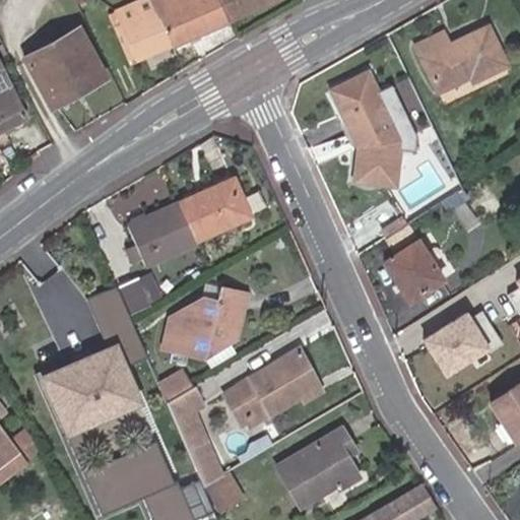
[(135,63),(172,47),(148,0),(139,0),(110,13),(118,29),(134,60),(135,63)]
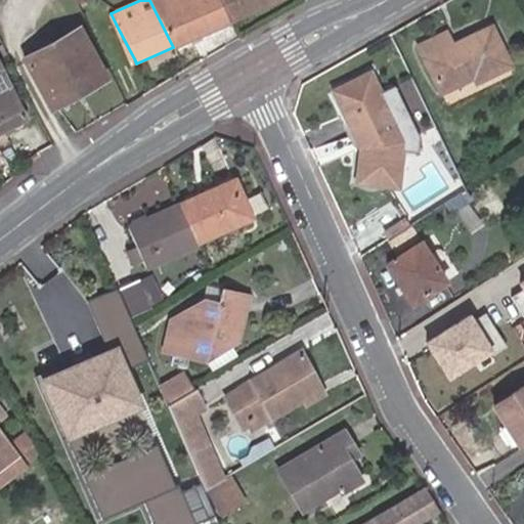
[(149,0),(173,47),(229,22),(219,0),(149,0)]
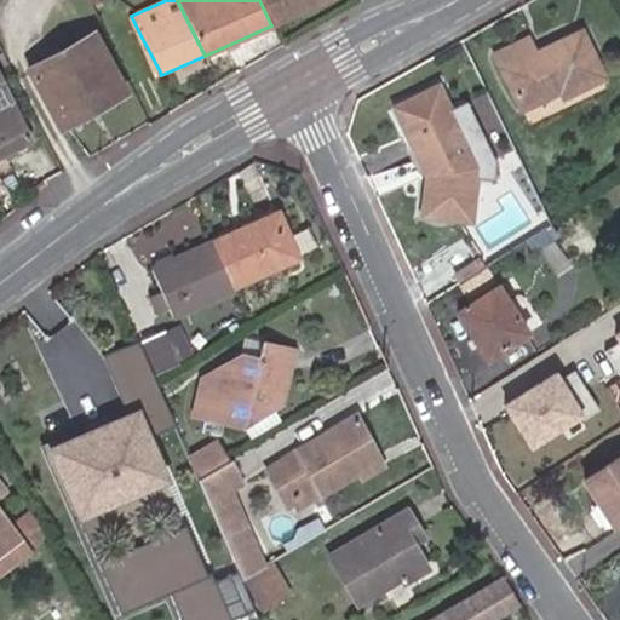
[(259,0),(271,26),(327,0),(259,0)]
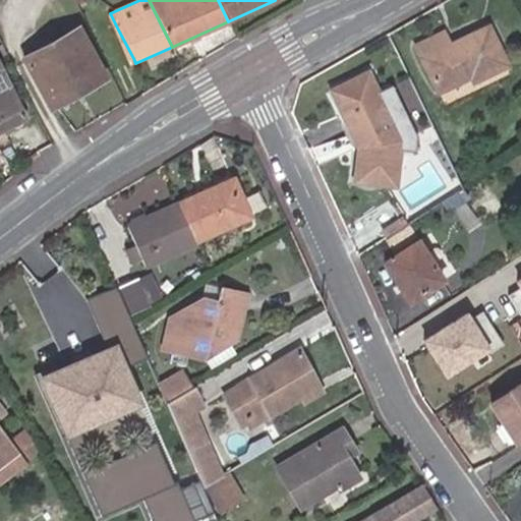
[(75,26),(20,59),(49,109),(104,77),(75,26)]
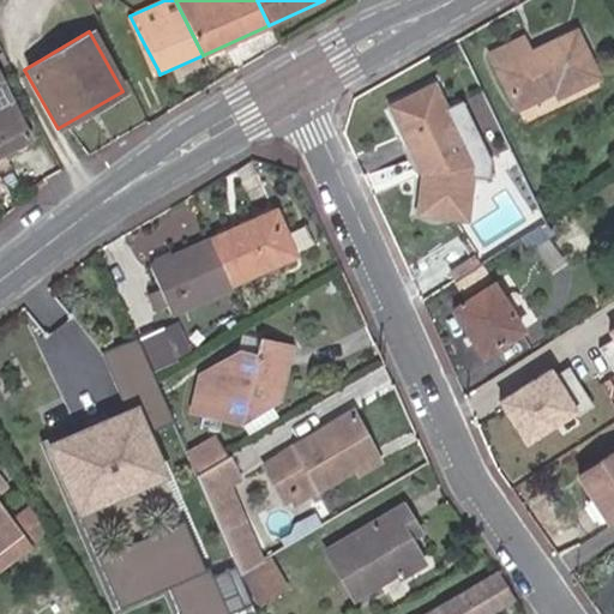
[(158,71),(139,35),(134,36),(154,73),(158,71)]
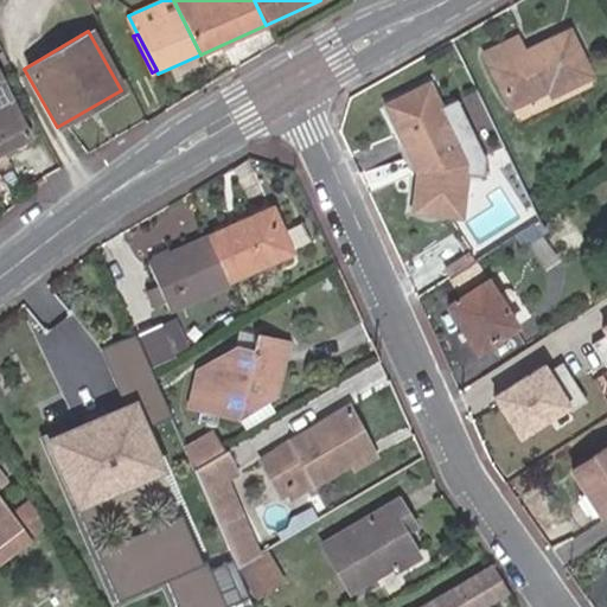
[(486,55),(510,109),(548,91),(551,97),(589,78),(569,36),(524,56),(517,40),(486,55)]
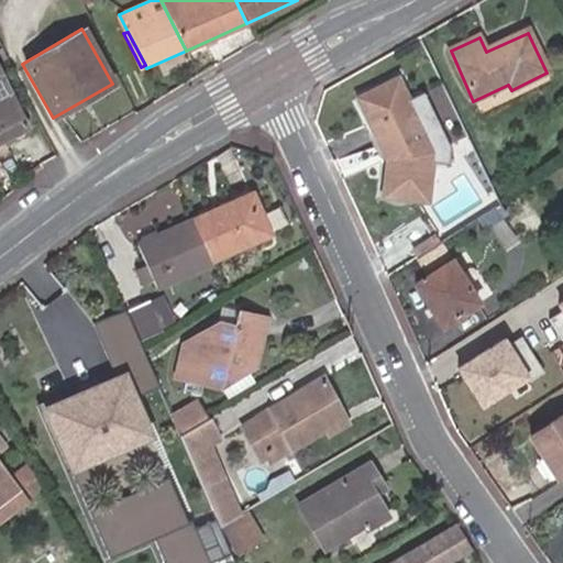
[(0,143),(30,130),(0,76),(0,143)]
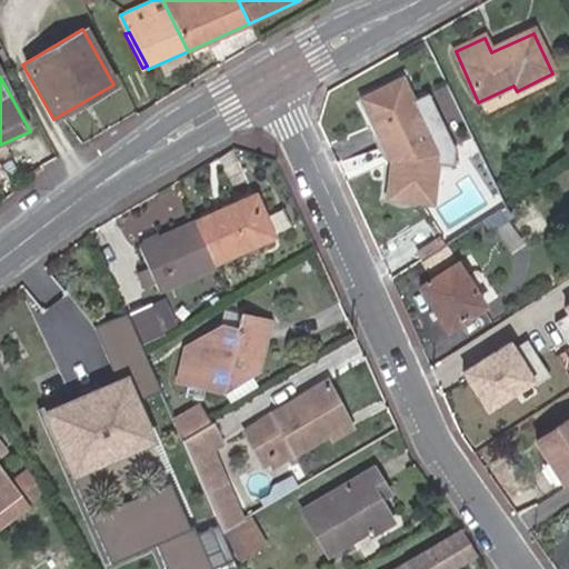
[(390,163),(386,201),(433,208),(438,168),(439,157),(416,110),(402,82),(361,102),(390,163)]
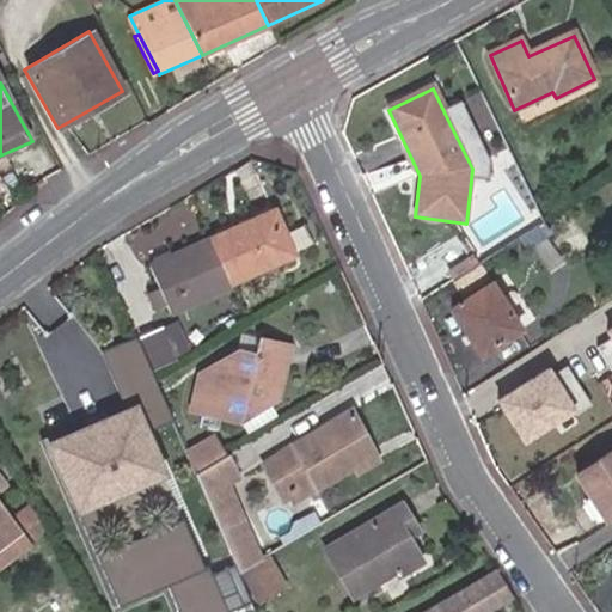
[(466,109),(447,118),(472,169),(471,181),(491,183),(493,165),(466,109)]
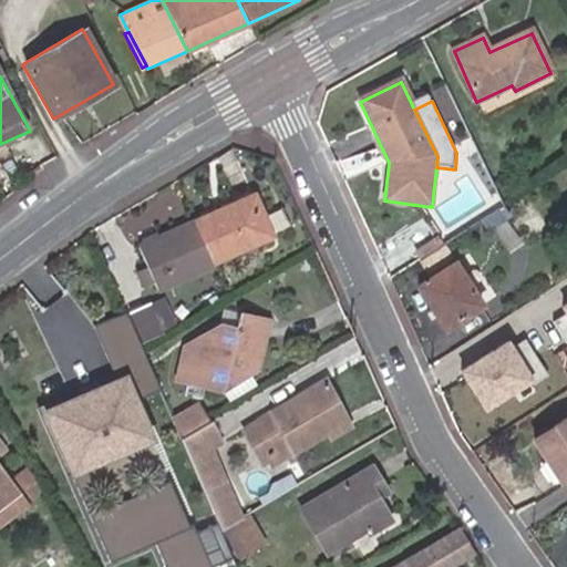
[(255,192),(195,219),(214,260),(274,233),(255,192)]
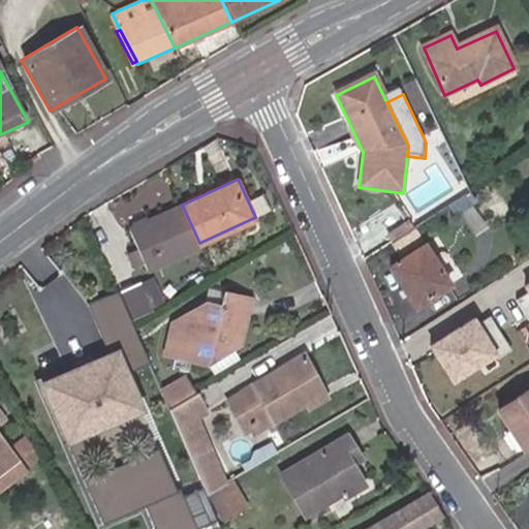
[(199,243),(182,205),(131,229),(141,249),(146,260),(146,261),(150,271),(200,246),(199,243)]
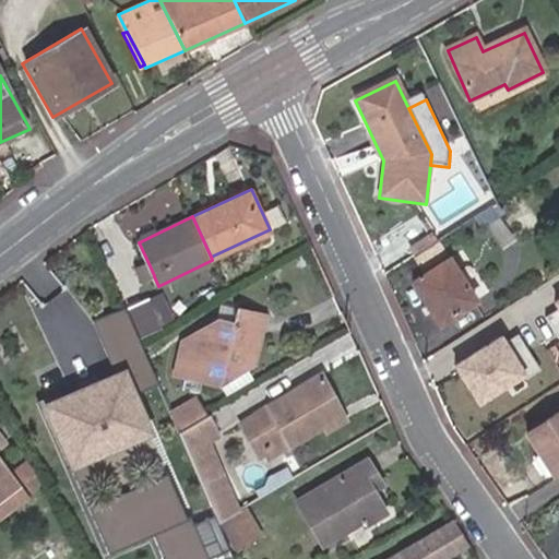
[(477,301),(451,262),(414,284),(439,325),(477,301)]
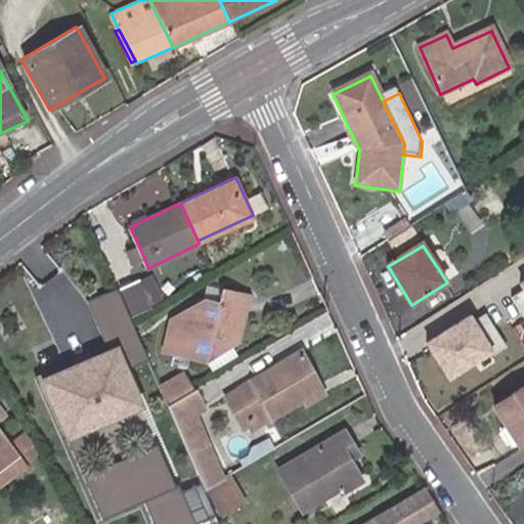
[(144,258),(139,247),(130,251),(136,263),(144,259),(144,258)]
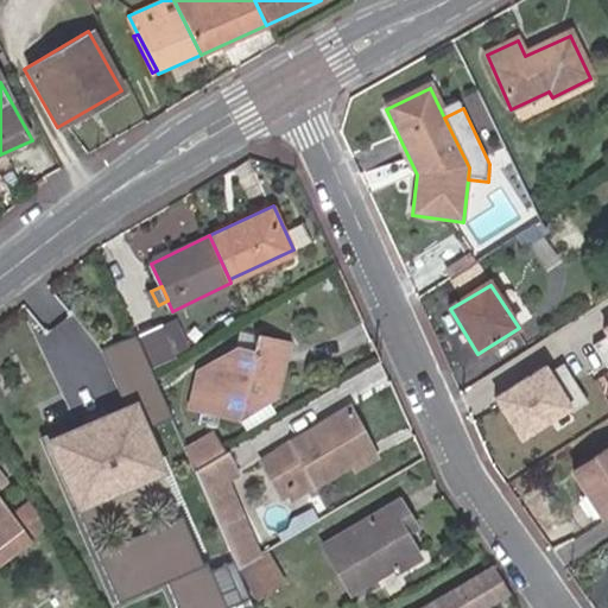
[(185,353),(171,321),(141,334),(154,366),(185,353)]
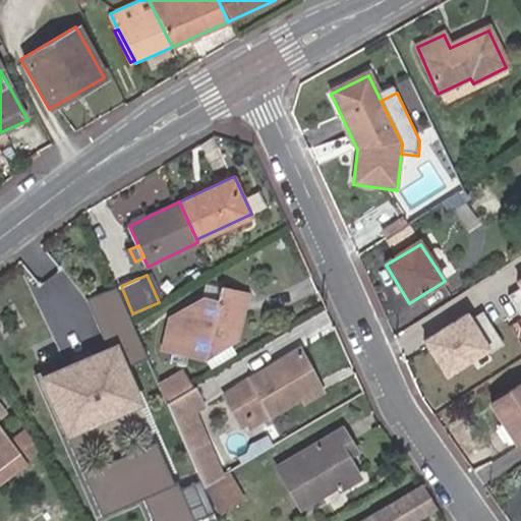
[(206,297),(174,316),(165,350),(206,359),(237,342),(248,293),(223,286),(220,300),(206,297)]
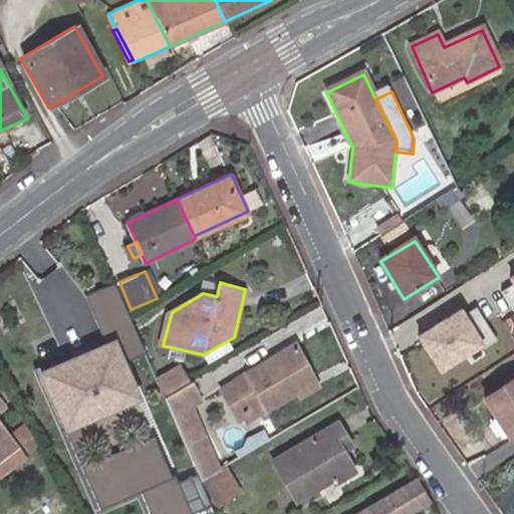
[(466,310),(421,337),(445,377),(490,350),(466,310)]
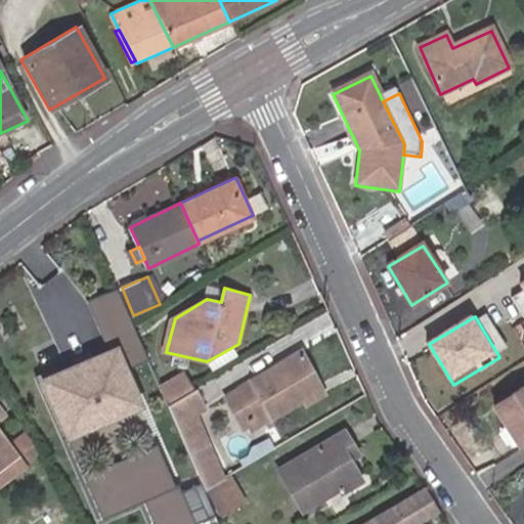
[(118,350),(44,382),(69,437),(142,406),(118,350)]
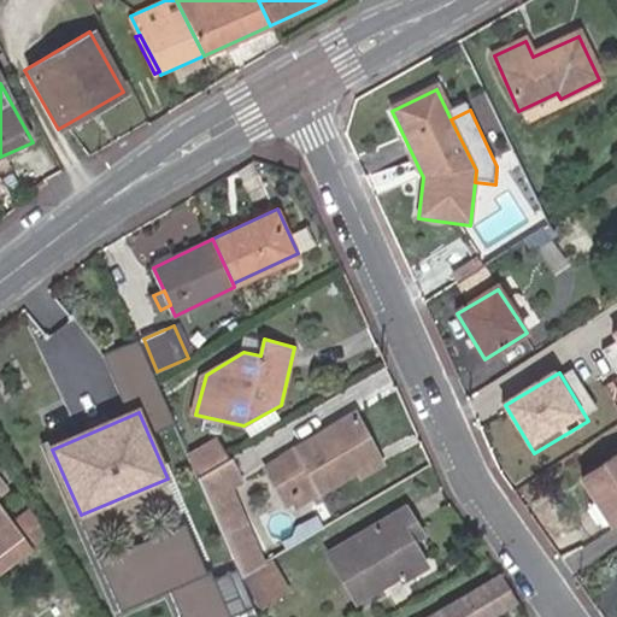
[(358,464),(378,452),(360,419),(286,463),(304,494),(318,486),(323,495),(363,474),(358,464)]
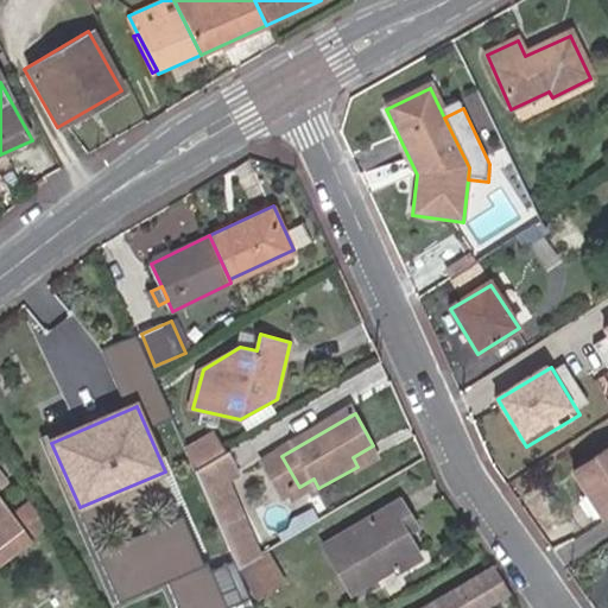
[(196,473),(227,455),(214,430),(184,447),(196,473)]
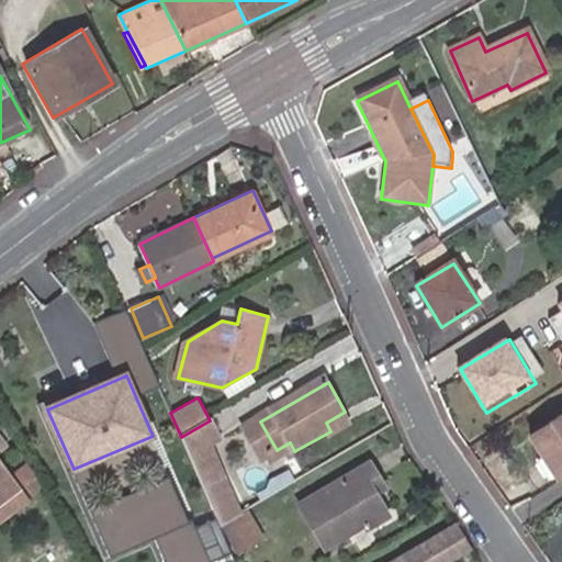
[(350,420),(345,412),(326,423),(330,431),(350,420)]
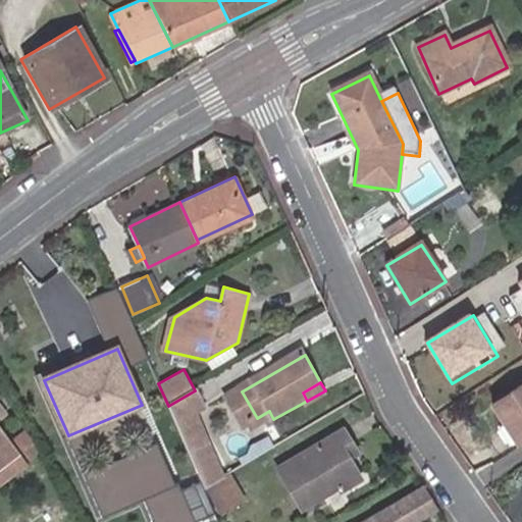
[(517,397),(496,410),(506,425),(511,421),(521,436),(521,386),(513,393),(517,397)]
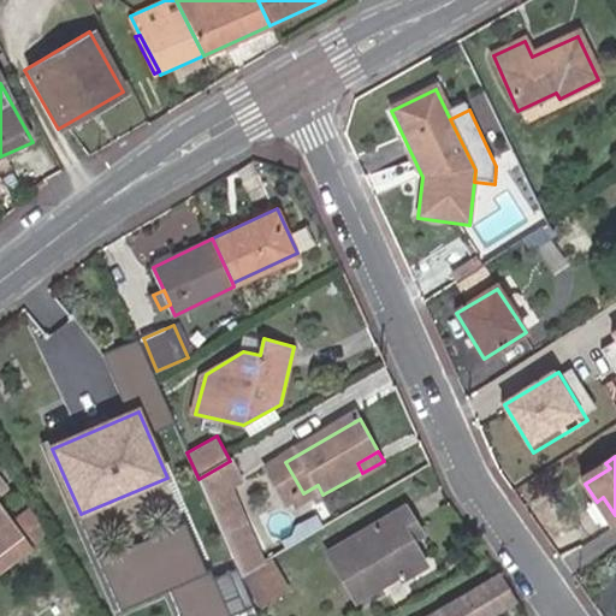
[(242,481),(232,460),(230,461),(199,479),(223,534),(246,522),(230,487),(242,481)]
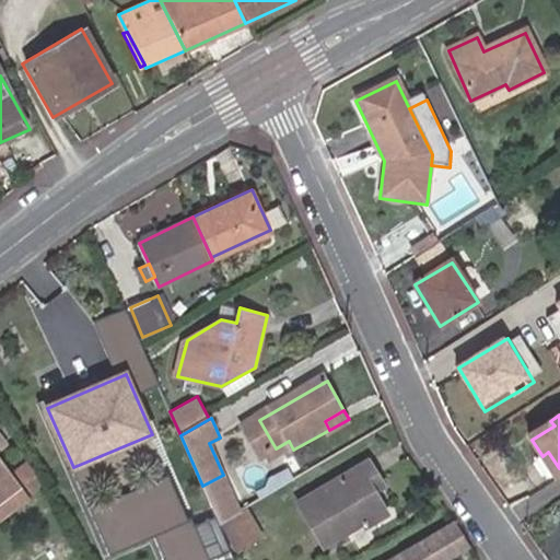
[(528,434),(532,440),(555,426),(550,421),(528,434)]
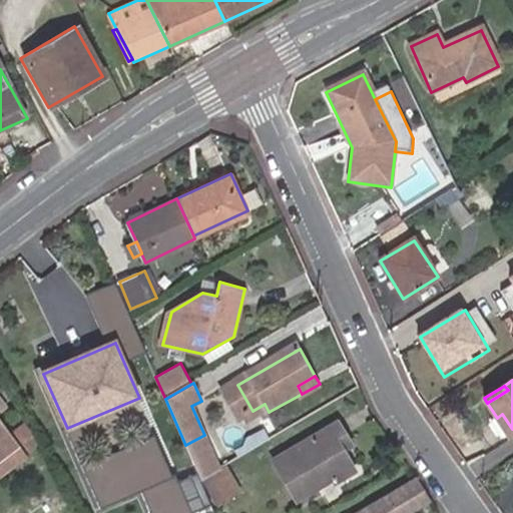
[(512,429),(502,414),(497,418),(508,436),(512,432),(512,429)]
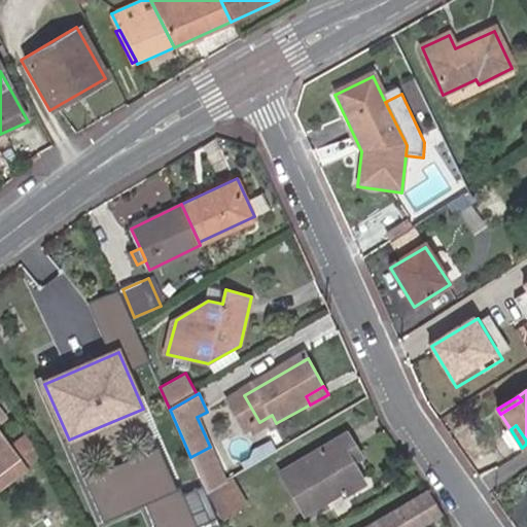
[(349,457),(358,451),(349,435),(281,475),(304,515),(342,493),(345,499),(365,487),(354,465),(349,457)]
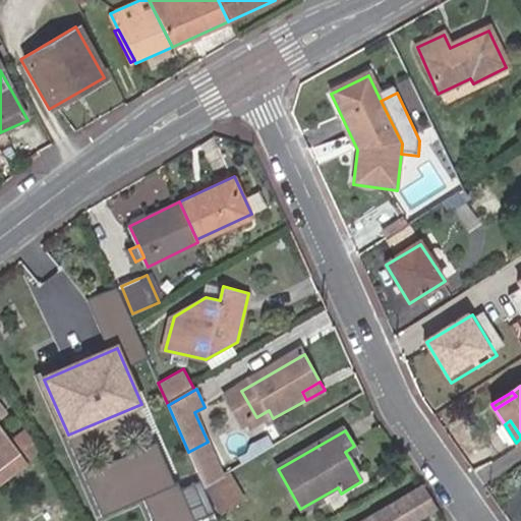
[(0,460),(12,451),(0,433),(0,460)]
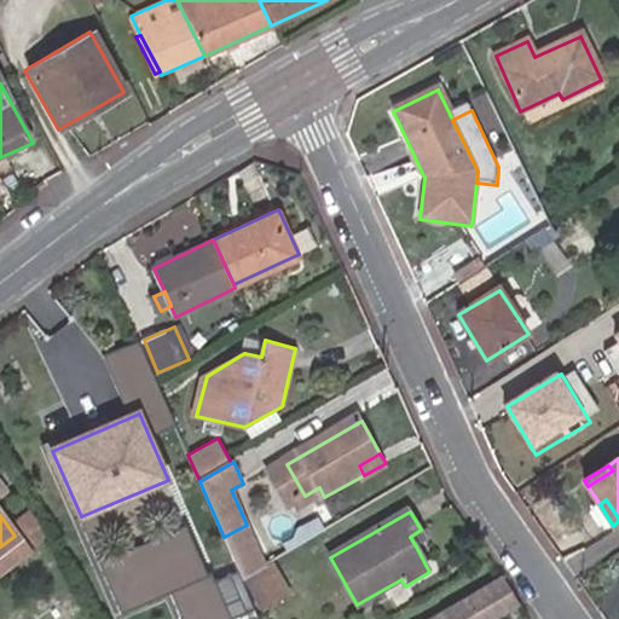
[(264,567),(247,525),(224,537),(242,580),(253,574),(264,567)]
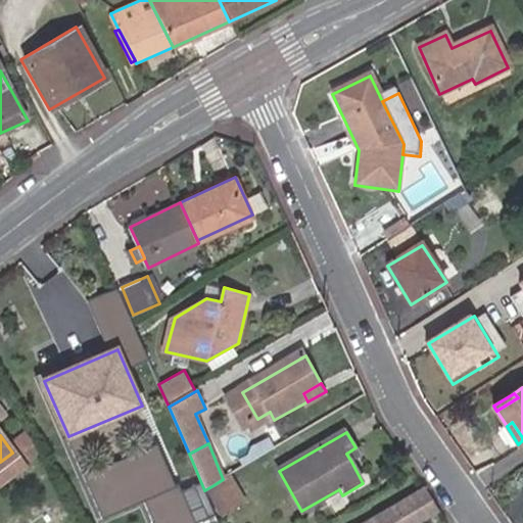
[(361,457),(355,447),(346,454),(351,462),(361,457)]
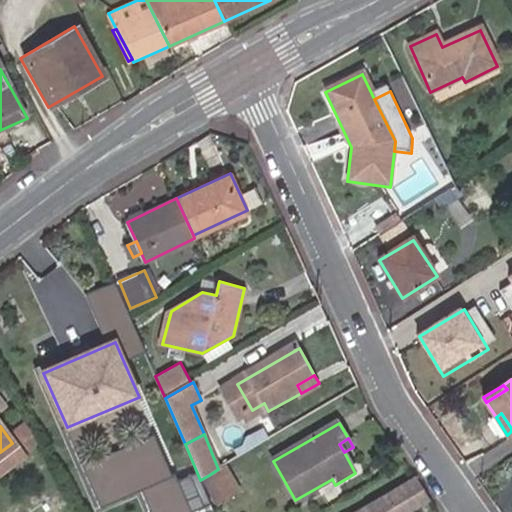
[(12,443),(0,452),(0,471),(21,455),(12,443)]
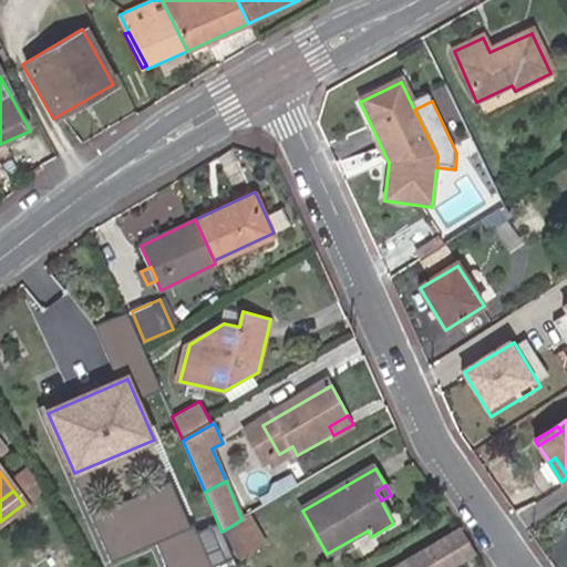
[(268,546),(251,514),(241,519),(232,526),(224,531),(240,559),(268,546)]
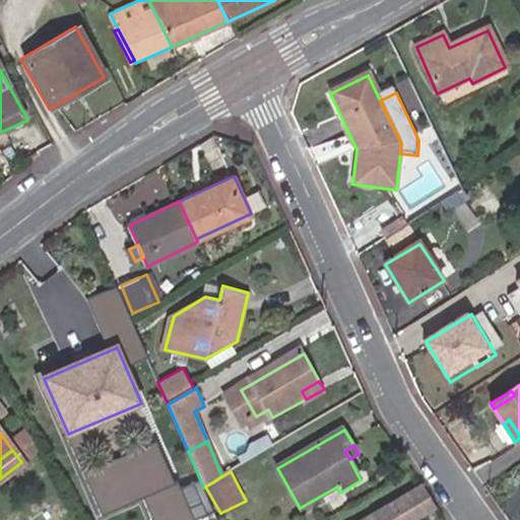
[(208,514),(195,482),(182,489),(195,519),(208,514)]
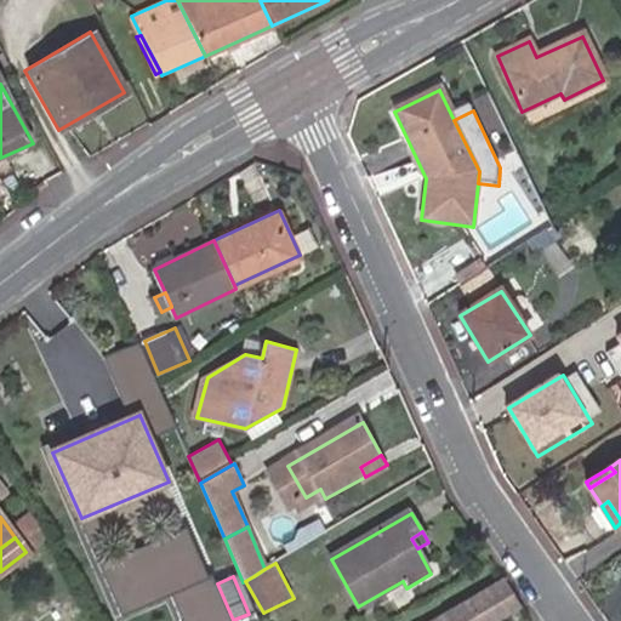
[(502,586),(437,620),(497,620),(517,611),(502,586)]
